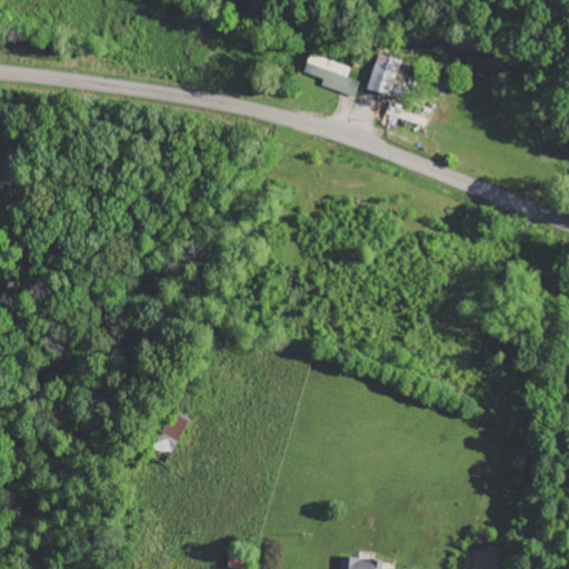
[(306,72),(326,80),(323,86),(357,98),(362,82),(349,78),(352,68),(312,53),(306,72)]
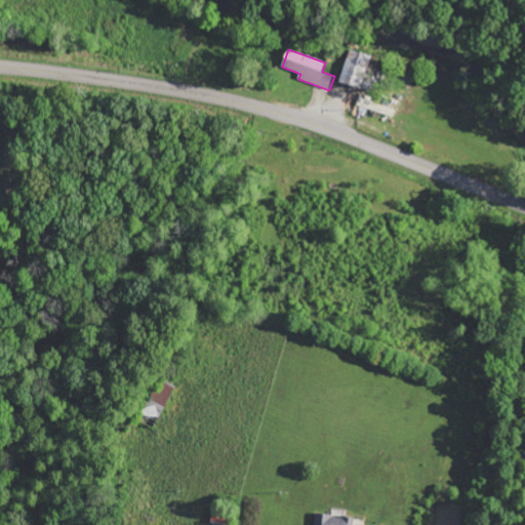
[(371,54),(349,49),(341,84),(364,89),(371,54)]
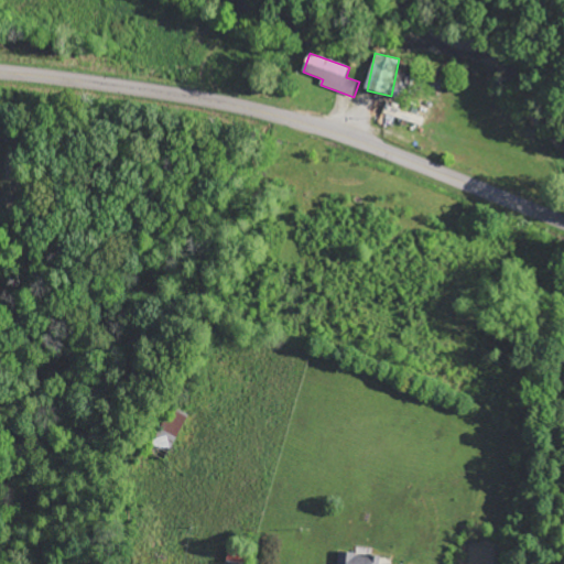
[(167,461),(190,414),(173,407),(151,454),(167,461)]
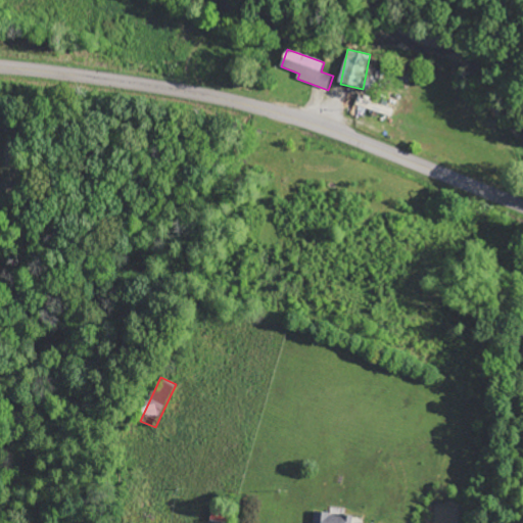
[(226,522),(228,522),(231,515),(214,510),(211,519),(226,522)]
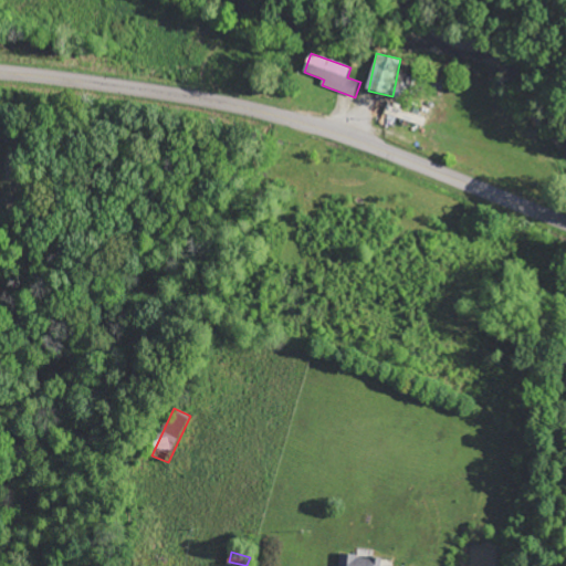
[(339,565),(381,565),(383,557),(341,556),(339,565)]
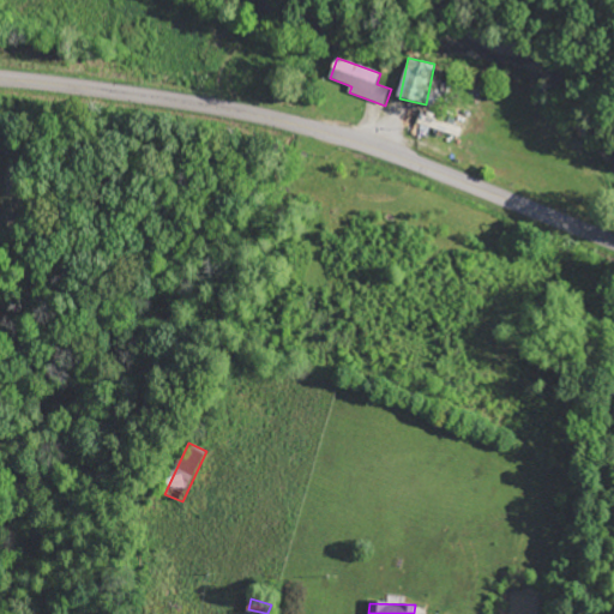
All buildings are outlined.
